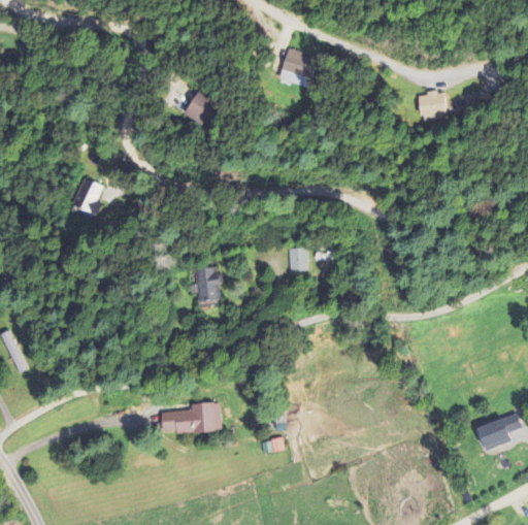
[(312,87),(319,60),(286,53),(279,80),(312,87)]
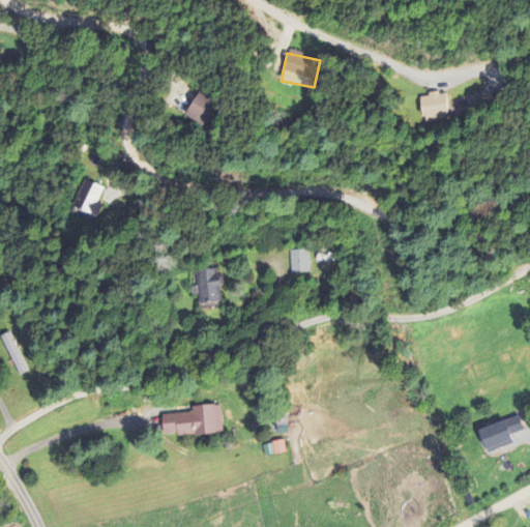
[(184,115),(207,127),(221,104),(198,91),(184,115)]
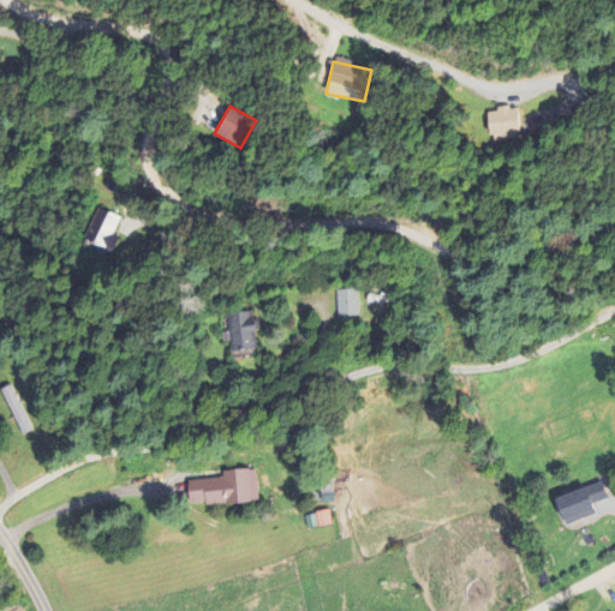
[(487,109),(490,138),(520,135),(517,106),(487,109)]
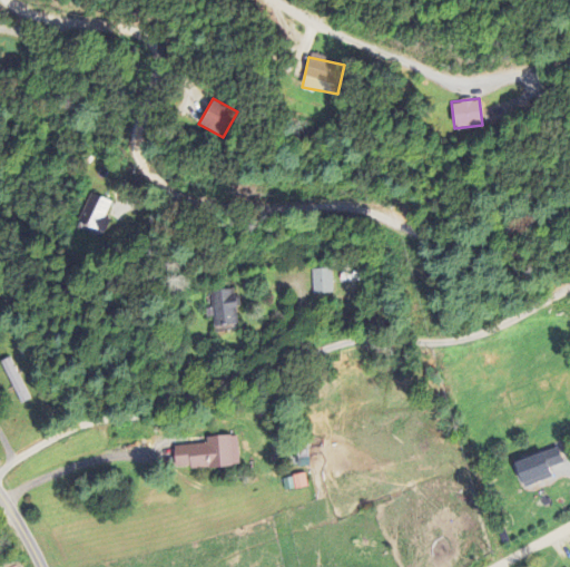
[(78,221),(99,231),(111,201),(91,192),(78,221)]
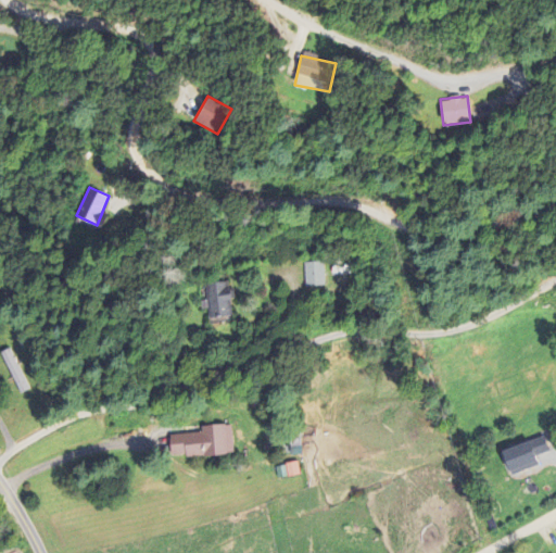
[(304,286),(325,285),(324,261),(304,262),(304,286)]
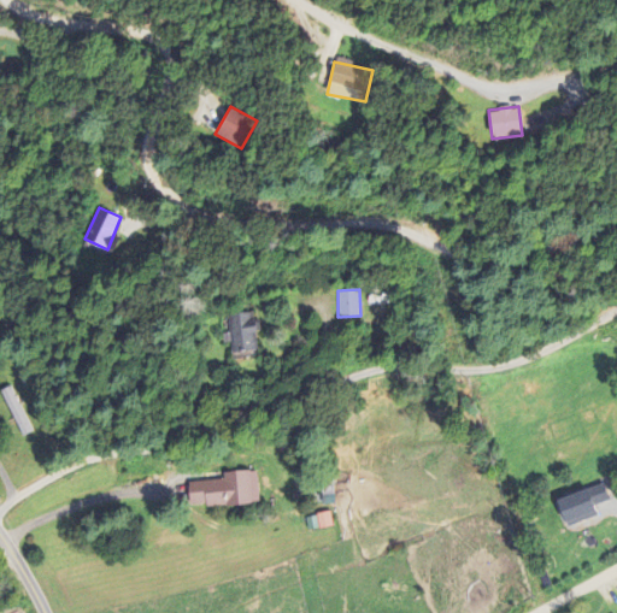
[(228,313),(233,354),(258,352),(254,311),(228,313)]
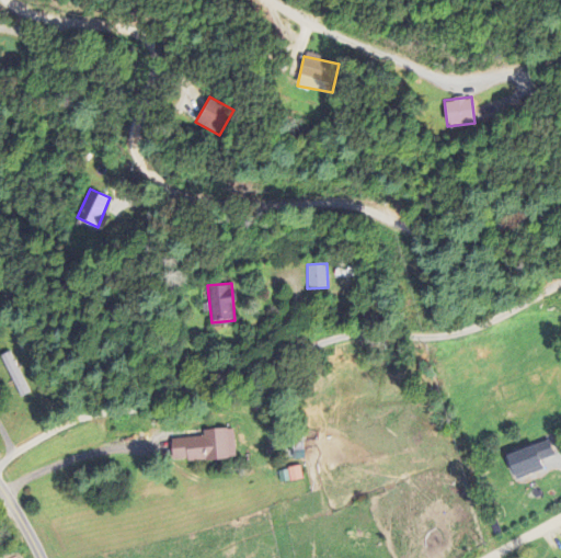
[(27,391),(14,361),(7,364),(20,395),(27,391)]
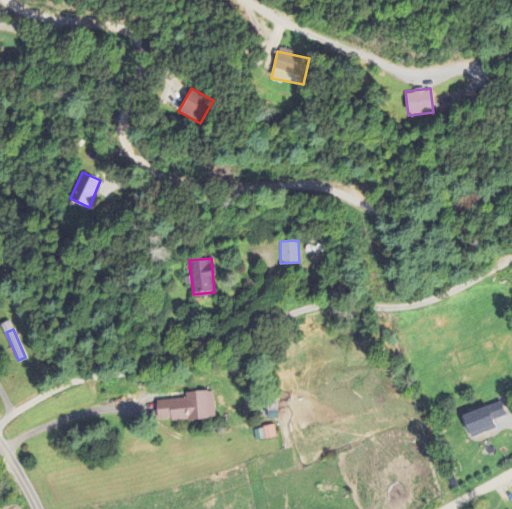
[(156,399),(157,418),(170,418),(170,420),(215,418),(213,389),(185,391),(185,397),(156,399)]
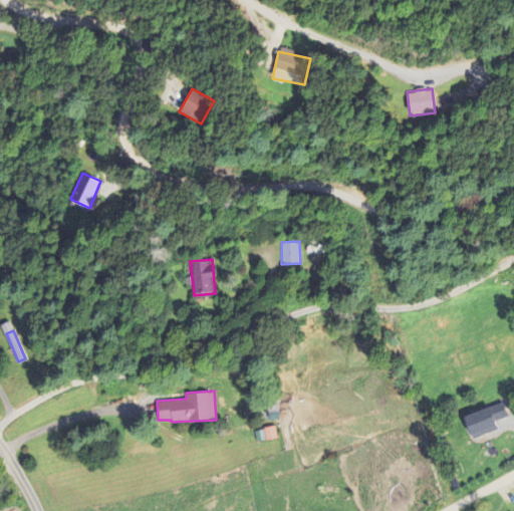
[(275,427),(255,429),(256,441),(277,439),(275,427)]
